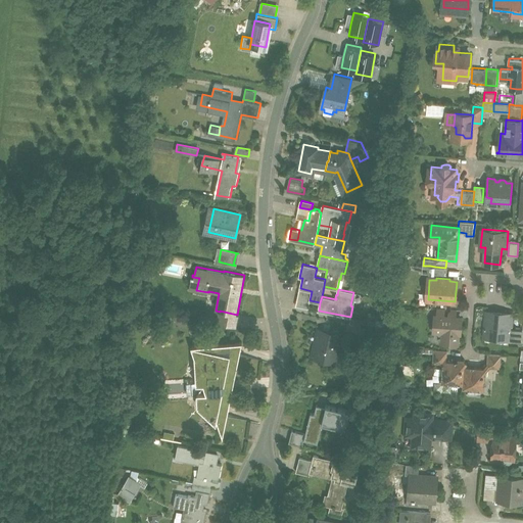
[(310,301),(298,299),(296,305),(308,307),(310,301)]
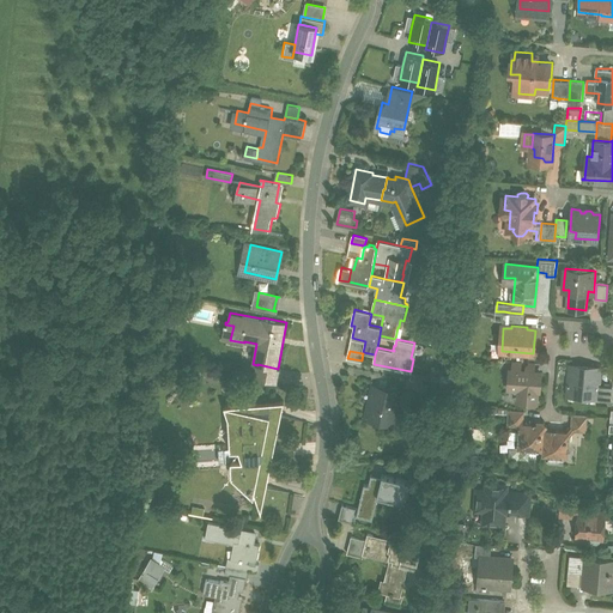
[(522,362),(513,360),(511,370),(521,371),(522,362)]
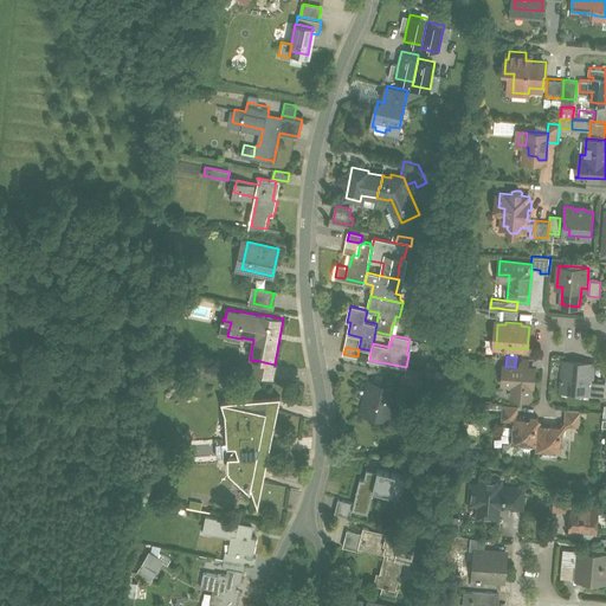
[(275,365),(255,360),(255,361),(252,374),(275,379),(277,365),(275,365)]
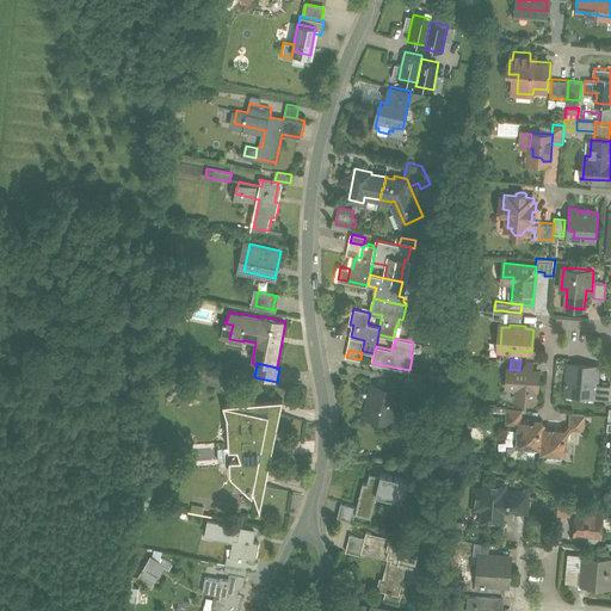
[(598,366),(569,364),(567,393),(602,395),(603,384),(597,383),(598,366)]
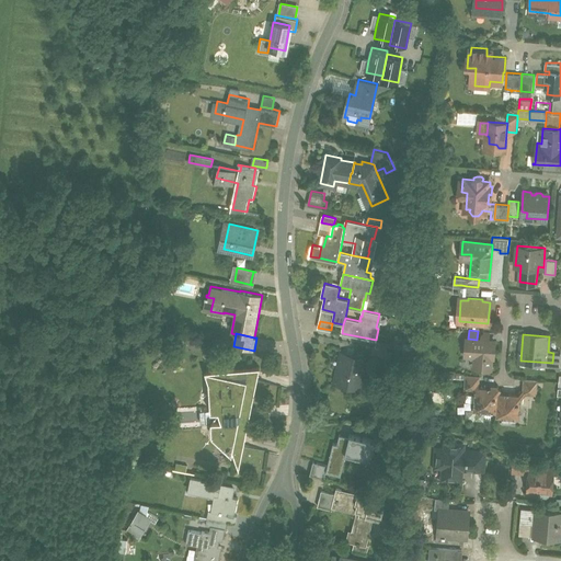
[(468,339),(467,339),(465,354),(477,355),(476,367),(491,368),(491,356),(494,356),(495,341),(477,340),(468,339)]
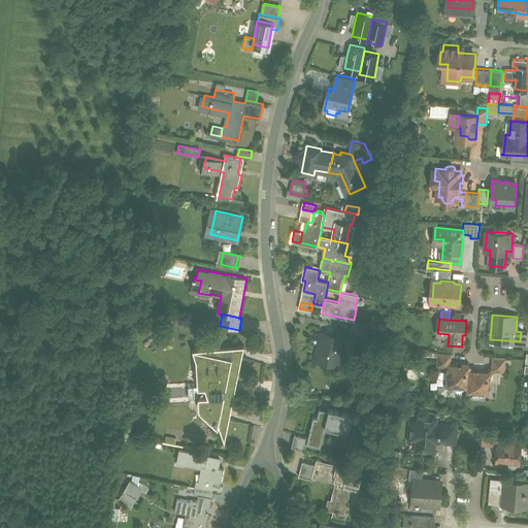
[(344,338),(322,333),(317,357),(339,362),(344,338)]
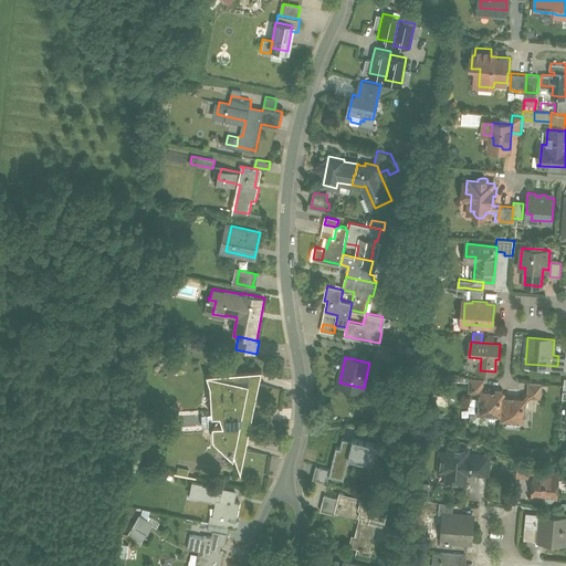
[(263,369),(208,373),(211,384),(213,411),(213,413),(221,413),(224,422),(215,423),(215,425),(215,437),(236,454),(242,473),(263,369)]
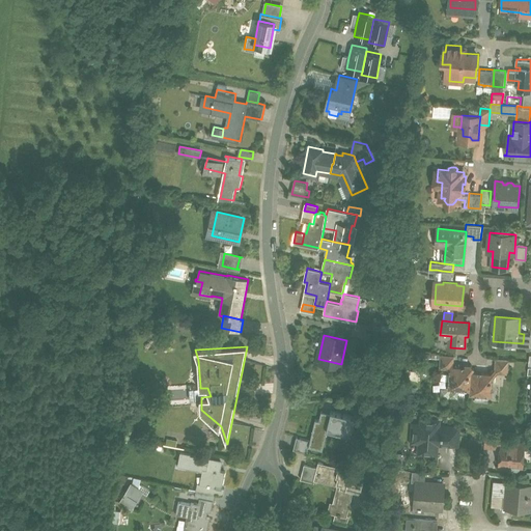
[(465,366),(453,365),(454,355),(440,354),(439,368),(449,369),(449,387),(470,389),(471,389),(472,371),(475,371),(475,370),(475,368),(472,364),(466,364),(465,366)]
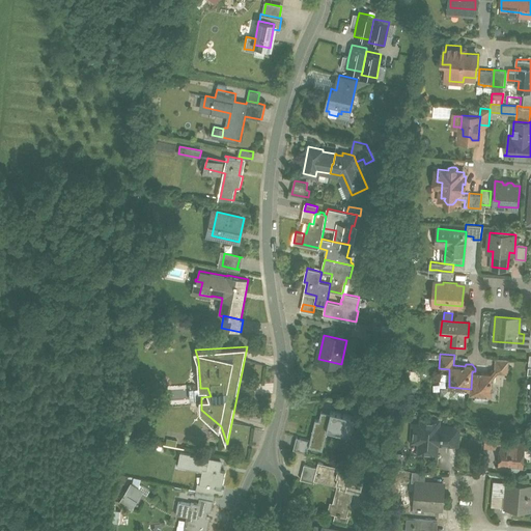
[(509,359),(495,358),(494,369),(492,372),(475,370),(475,371),(472,371),(471,389),(470,389),(470,393),(492,395),(494,374),(497,372),(508,373),(509,359)]
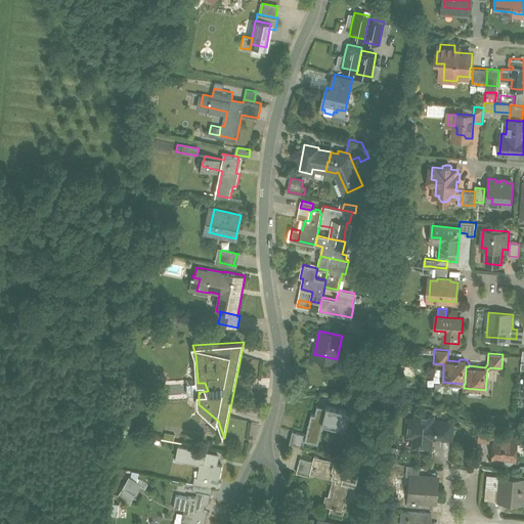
[(198,381),(193,382),(187,382),(188,393),(194,393),(199,393),(199,392),(208,391),(205,383),(198,383),(198,381)]
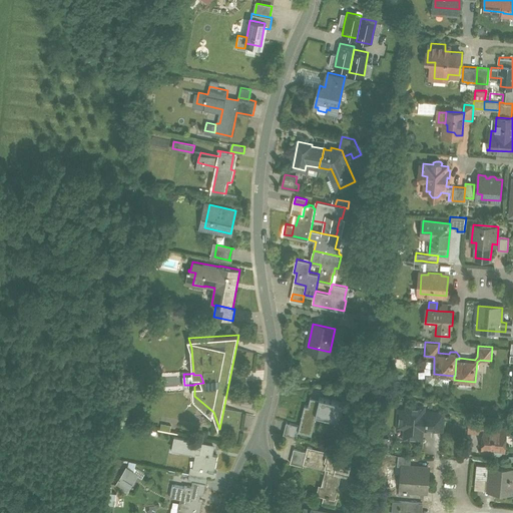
[(328,402),(313,399),(308,420),(301,419),(298,432),(312,435),(316,423),(323,424),(324,418),(339,421),(343,405),(355,408),(358,399),(346,396),(344,399),(330,396),(328,402)]
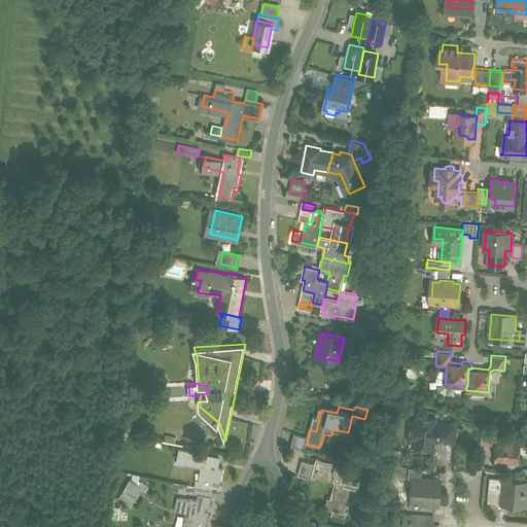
[(434,418),(420,417),(419,425),(414,424),(413,433),(418,434),(417,448),(432,449),(433,435),(437,435),(437,438),(453,440),(454,425),(434,424),(434,418)]
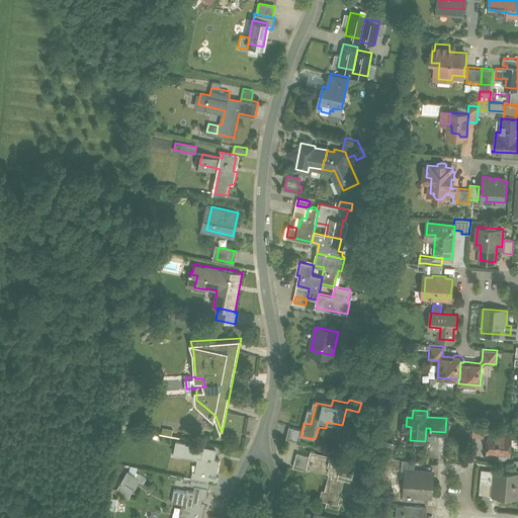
[(304,423),(291,420),(288,432),(300,436),(304,423)]
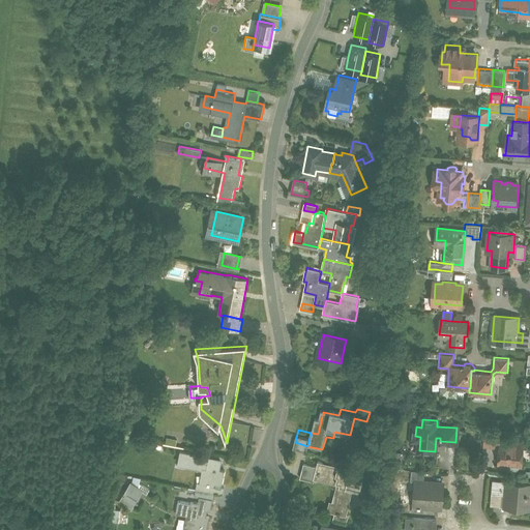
[(500,433),(486,432),(483,445),(501,446),(501,439),(499,439),(500,433)]
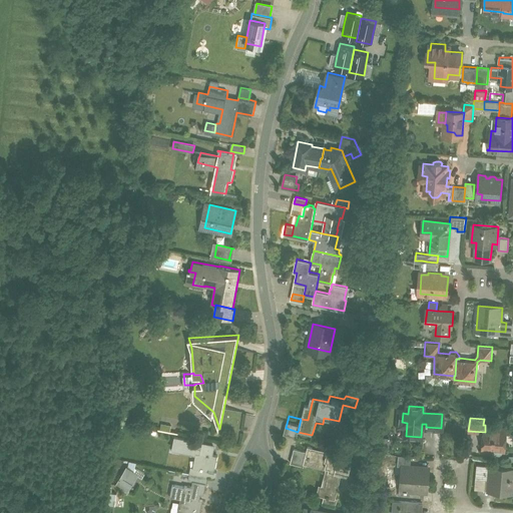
[(169,431),(170,425),(160,423),(159,429),(169,431)]
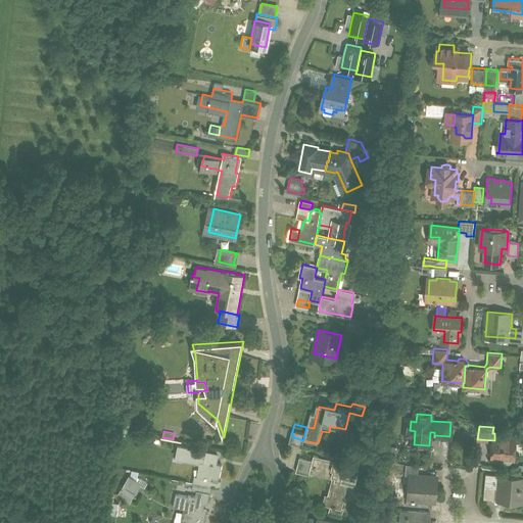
[(516,435),(494,433),(494,440),(492,458),(514,460),(516,435)]
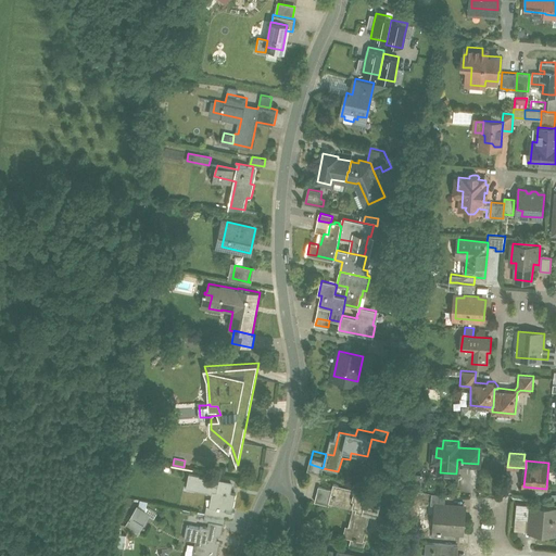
[(231,483),(215,480),(215,478),(205,476),(206,475),(190,471),(189,478),(191,478),(190,487),(216,492),(214,507),(232,510),(236,493),(230,492),(231,483)]
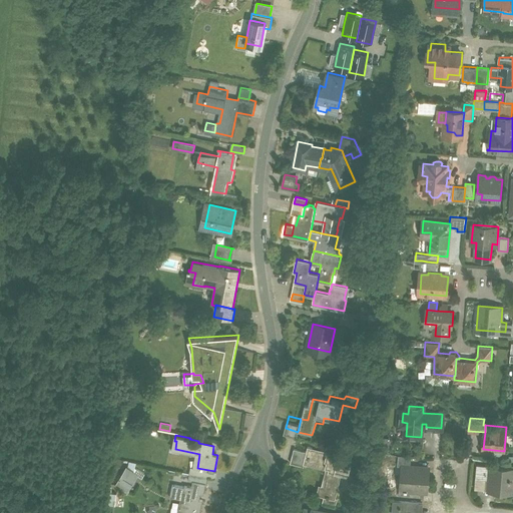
[(349,458),(327,452),(326,454),(312,450),(312,448),(308,447),(306,452),(295,449),(291,463),(304,466),(305,461),(330,467),(325,486),(337,489),(341,474),(345,475),(349,458)]
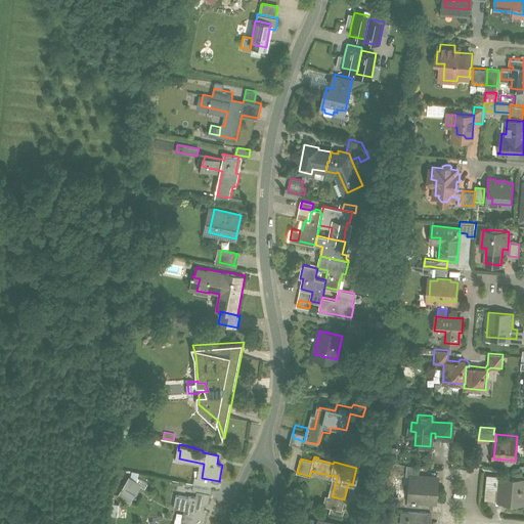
[(498,475),(487,474),(485,498),(495,499),(498,475)]
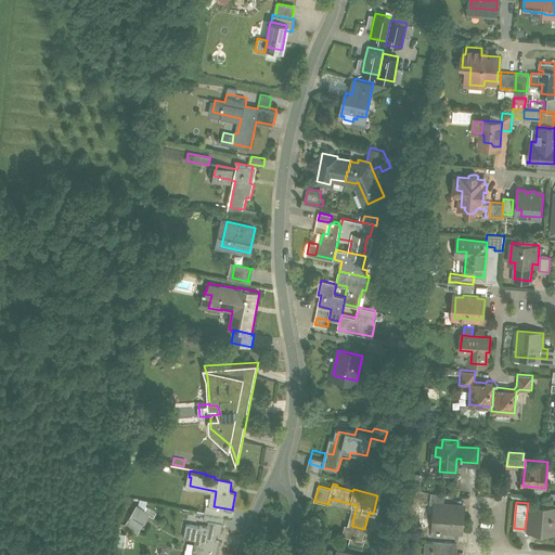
[(463,505),(437,503),(435,534),(443,534),(443,529),(461,531),(463,505)]
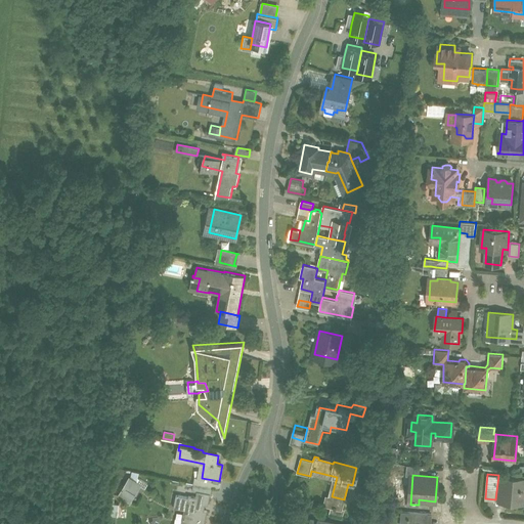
[(523,477),(501,476),(499,495),(505,496),(505,500),(523,501),(523,477)]
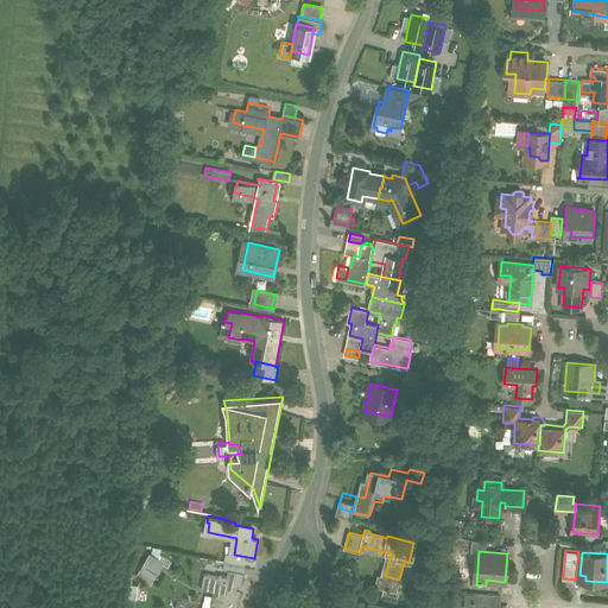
[(164,562),(151,553),(138,574),(152,582),(164,562)]
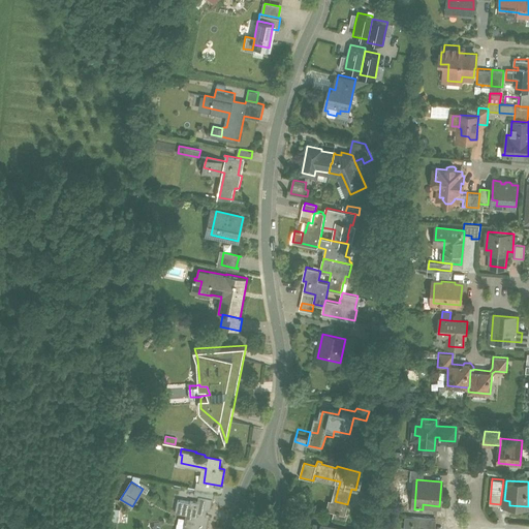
[(221,486),(204,483),(203,489),(215,492),(223,493),(224,487),(221,486)]
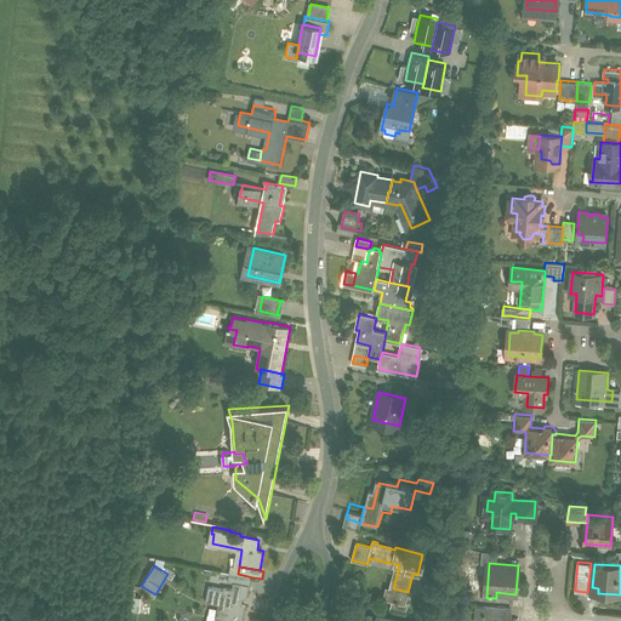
[(238,574),(231,573),(228,581),(250,585),(251,585),(252,577),(238,574)]
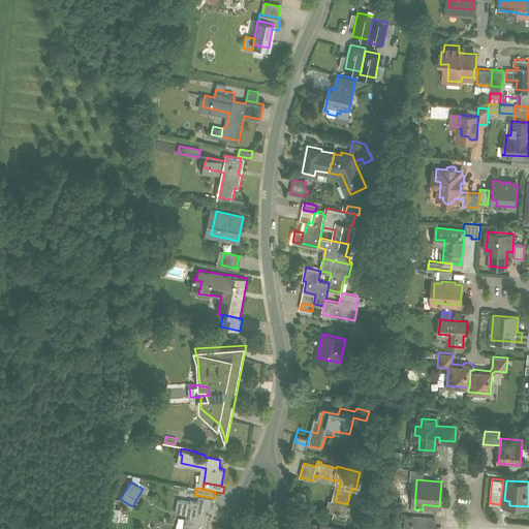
[(206,528),(213,498),(194,495),(193,501),(191,500),(191,501),(179,499),(176,511),(177,511),(177,509),(189,511),(185,528),(206,528)]
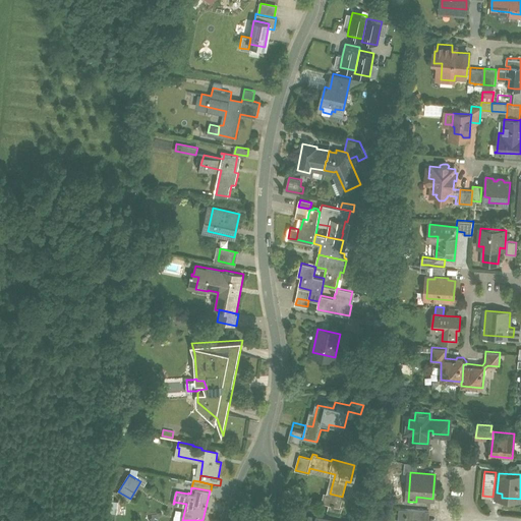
[(257,506),(250,504),(247,517),(255,518),(257,506)]
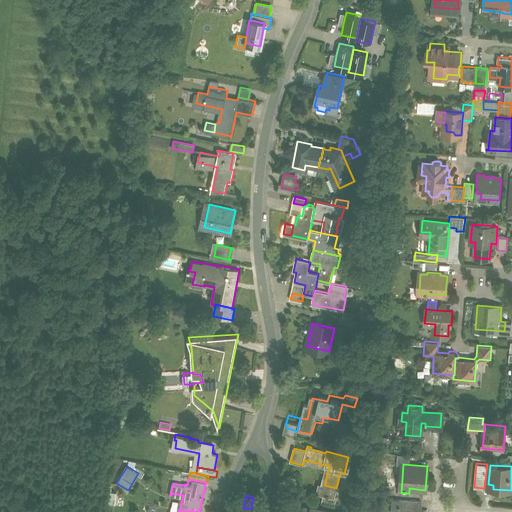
[(417,511),(418,500),(400,499),(400,504),(398,504),(398,506),(399,507),(399,511),(417,511)]
